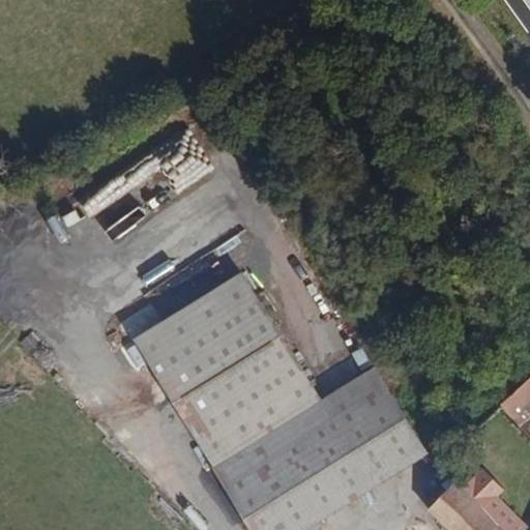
[(39,224),(65,264),(210,169),(184,128),(39,224)]
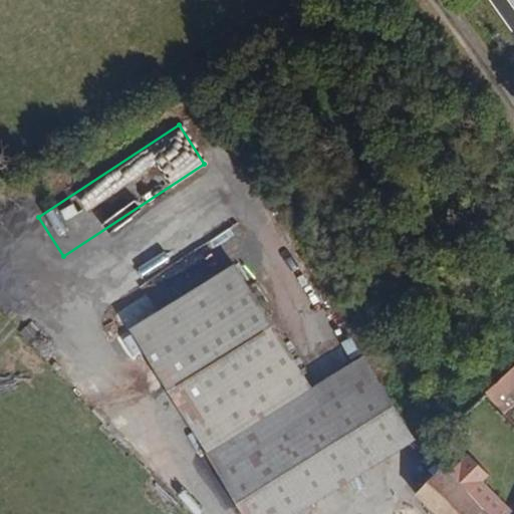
[(129,327),(206,454),(314,389),(237,262),(129,327)]
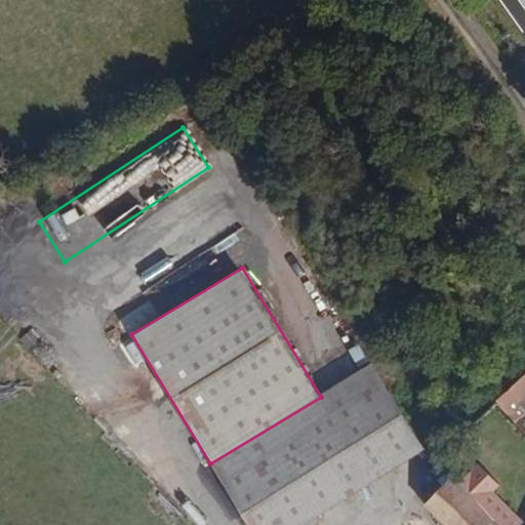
[(246,524),(303,524),(427,450),(374,365),(321,397),(210,463),(246,524)]
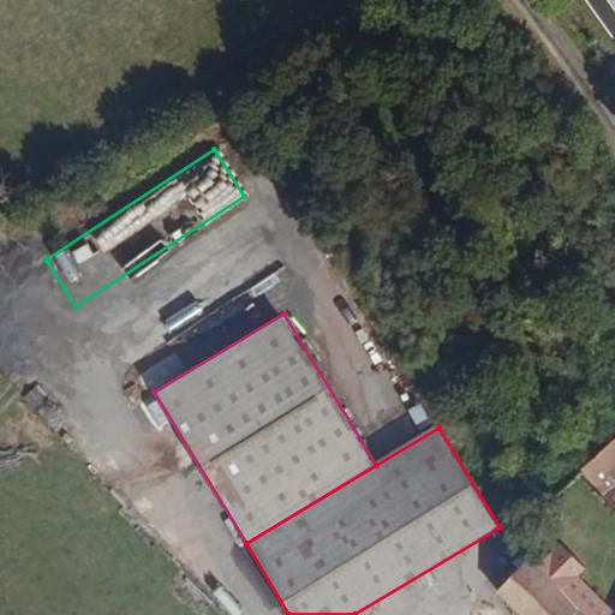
[(614,439),(581,470),(605,496),(614,487),(614,439)]
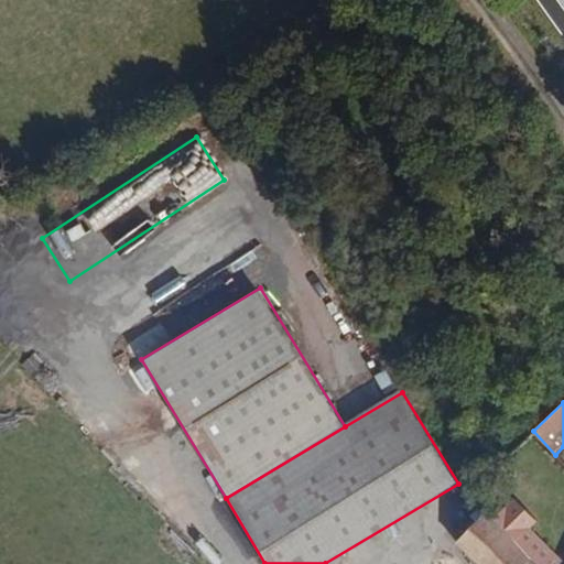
[(563,560),(529,528),(537,520),(513,498),(491,522),(534,563),(560,563),(563,561),(563,560)]
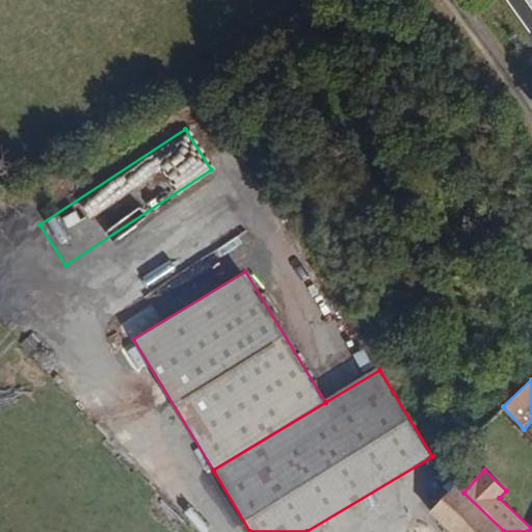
[(430,512),(450,531),(504,531),(463,493),(456,485),(430,512)]
